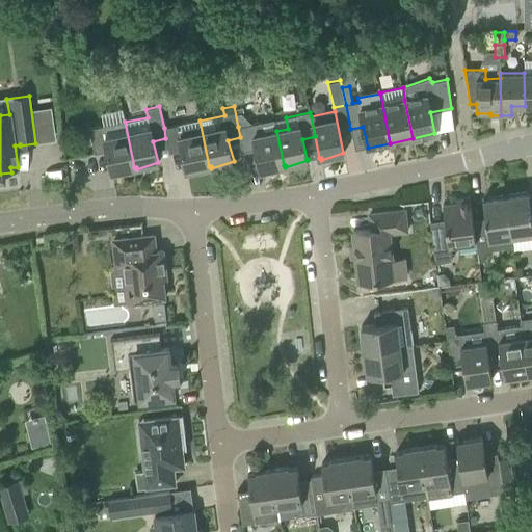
[(208,166),(209,166),(200,121),(164,128),(165,138),(168,153),(182,150),(185,171),(209,169),(208,166)]
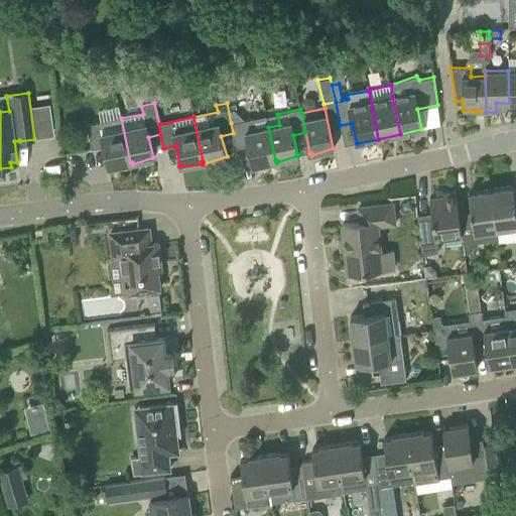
[(121,118),(99,122),(87,125),(92,149),(104,146),(108,167),(130,164),(129,162),(130,162),(121,118)]
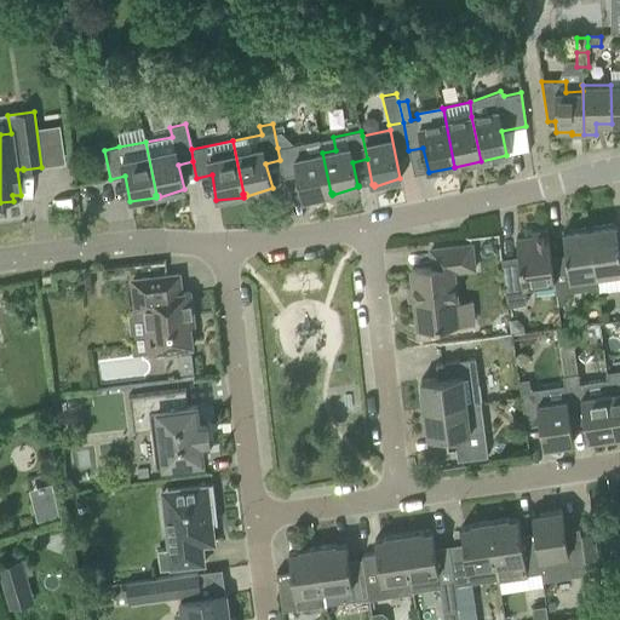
[(304,143),(277,148),(280,160),(283,177),(298,173),(303,199),(329,196),(329,194),(331,193),(322,153),(306,156),(304,143)]
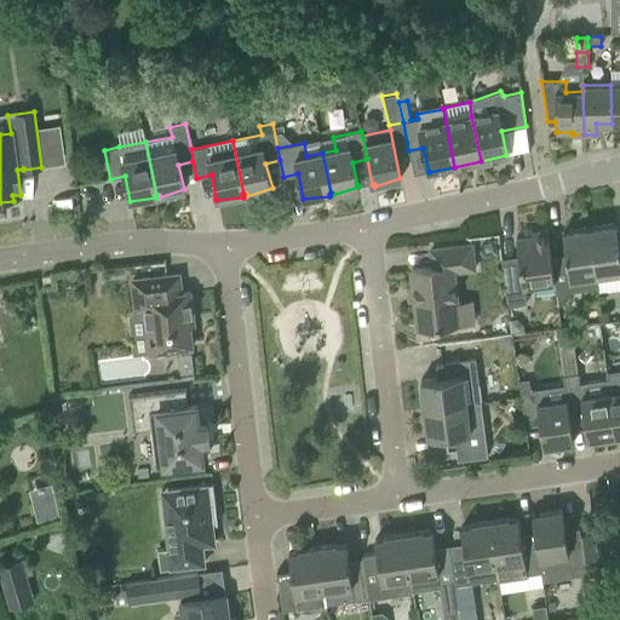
[(93,164),(79,167),(82,181),(96,177),(93,164)]
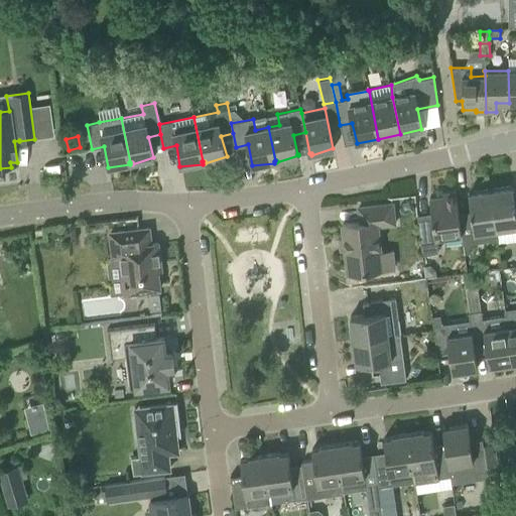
[(515,212),(513,186),(491,189),(496,229),(515,226),(515,212)]
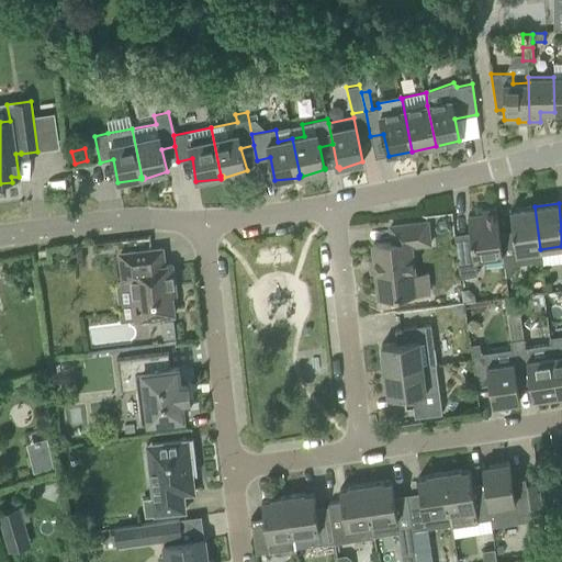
[(540,249),(535,206),(510,210),(516,253),(540,249)]
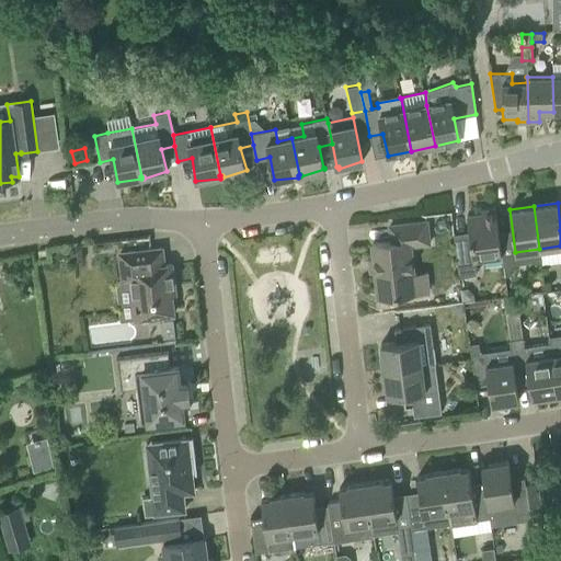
[(474,259),(502,254),(494,208),(482,209),(482,213),(467,215),(470,238),(456,240),(455,233),(454,235),(460,277),(477,274),(474,259)]
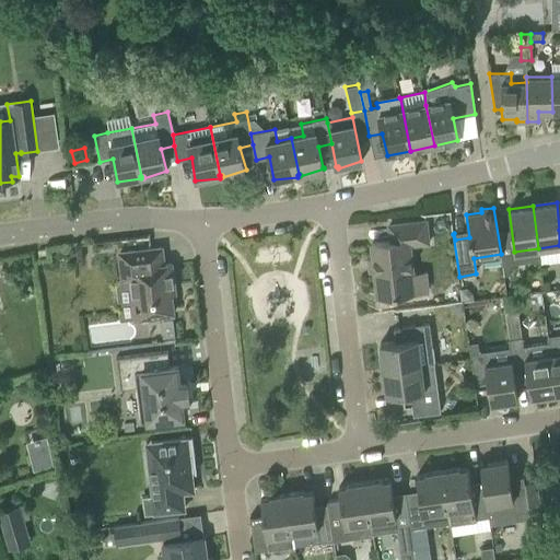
[(415,293),(409,245),(428,243),(426,222),(388,225),(391,241),(371,244),(377,296),(415,293)]
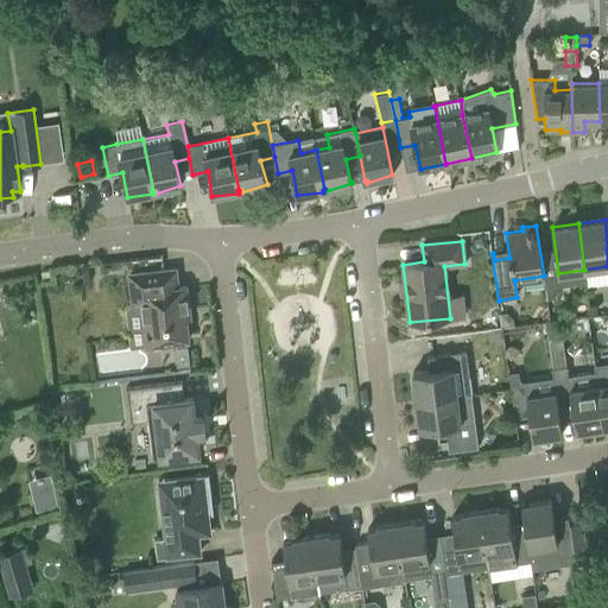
[(147,346),(188,341),(184,309),(188,309),(185,287),(177,289),(175,270),(130,276),(133,304),(143,303),(147,346)]
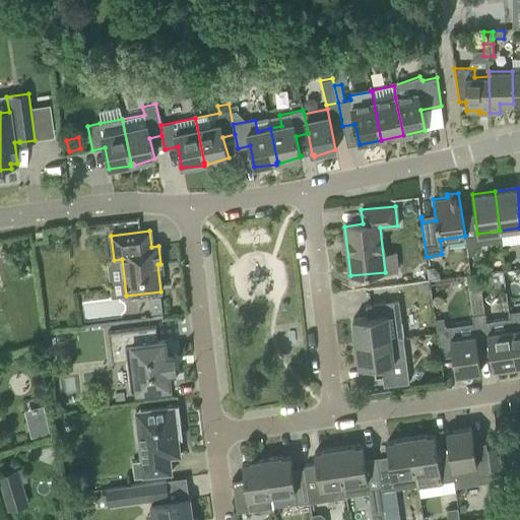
[(159,298),(149,299),(151,313),(161,312),(159,298)]
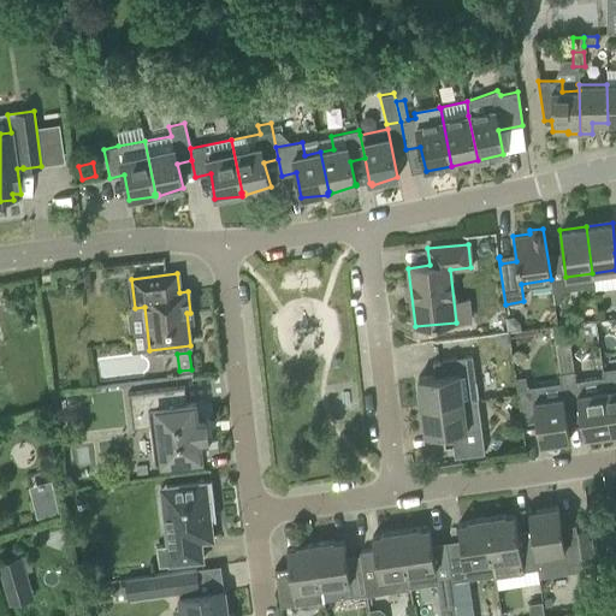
[(463,400),(478,398),(472,356),(442,360),(443,374),(418,378),(419,386),(418,388),(420,407),(463,401),(463,400)]
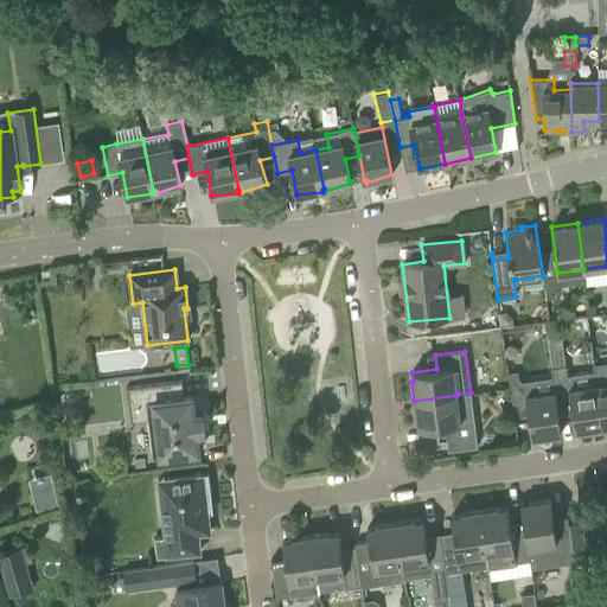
[(606,360),(593,363),(594,371),(602,427),(606,426),(606,360)]
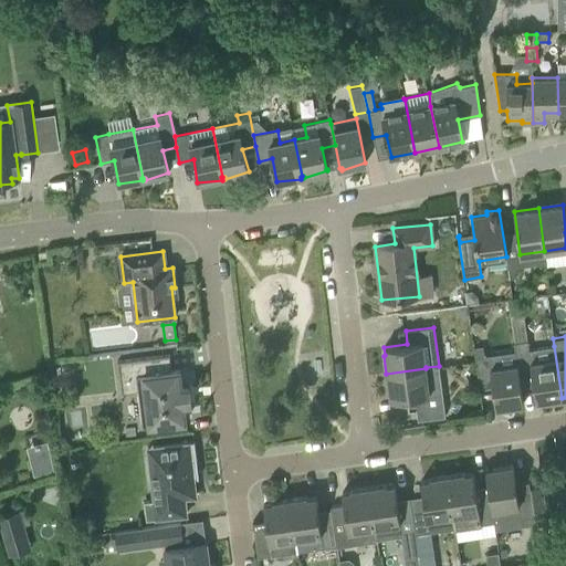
[(544,401),(562,398),(554,346),(528,349),(527,341),(513,343),(516,365),(520,379),(532,377),(535,400),(544,399),(544,401)]
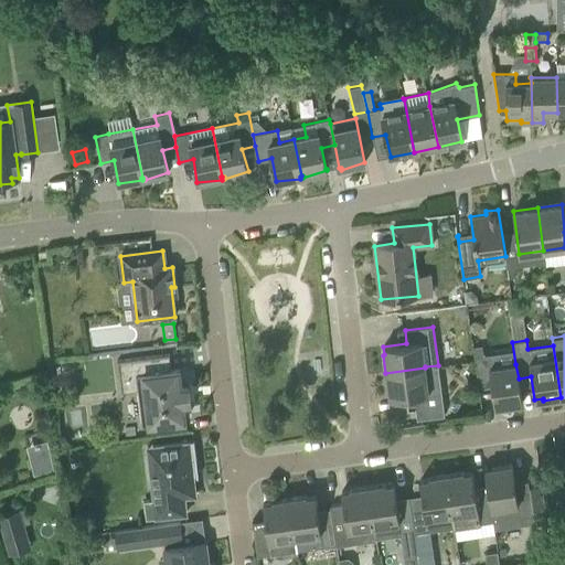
[(182,395),(179,369),(167,371),(164,356),(169,355),(169,354),(147,358),(118,361),(119,377),(136,375),(137,390),(142,427),(163,424),(184,420),(183,404),(189,403),(189,394),(182,395)]
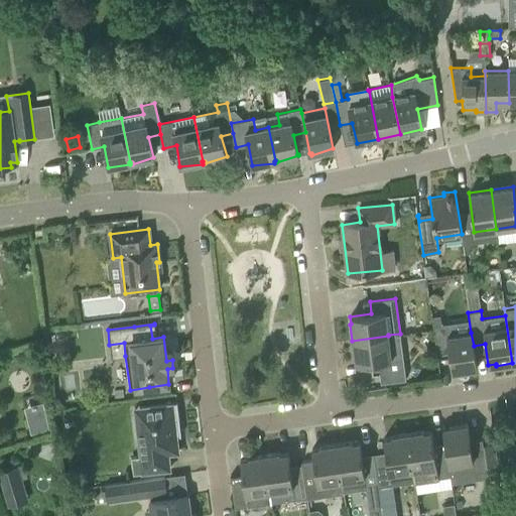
[(445,324),(432,326),(434,339),(436,350),(448,349),(449,357),(452,372),(477,368),(474,346),(471,333),(447,336),(445,324)]
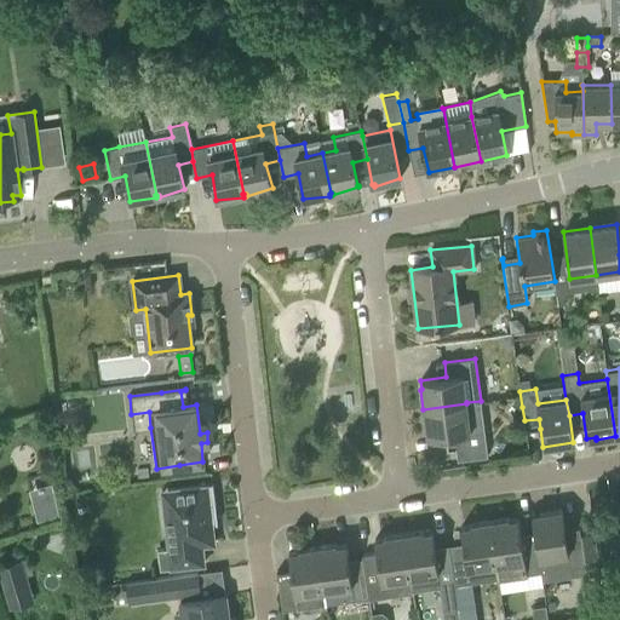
[(466,402),(466,403),(423,409),(425,429),(426,429),(428,437),(454,435),(458,460),(487,457),(484,430),(481,401),(466,402)]
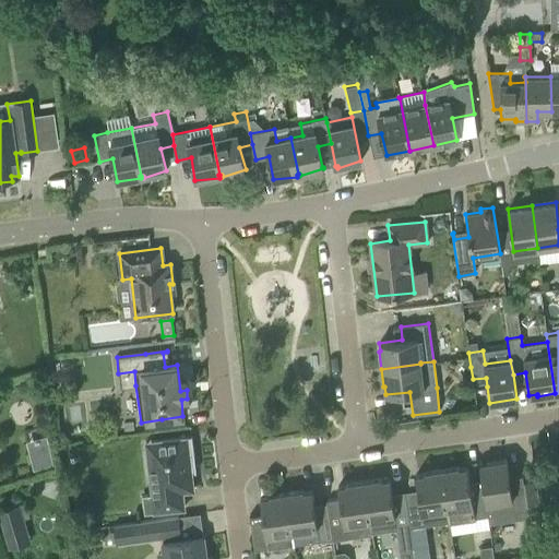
[(27,439),(35,470),(56,464),(49,435),(27,439)]
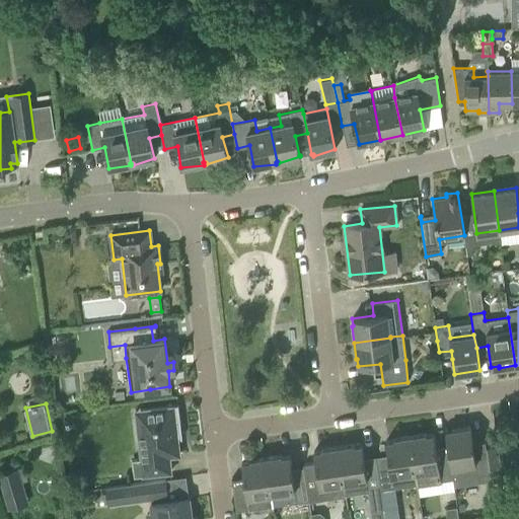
[(169,456),(179,455),(175,426),(180,426),(177,404),(176,404),(176,405),(142,411),(144,434),(138,435),(140,459),(132,460),(134,476),(170,472),(169,456)]
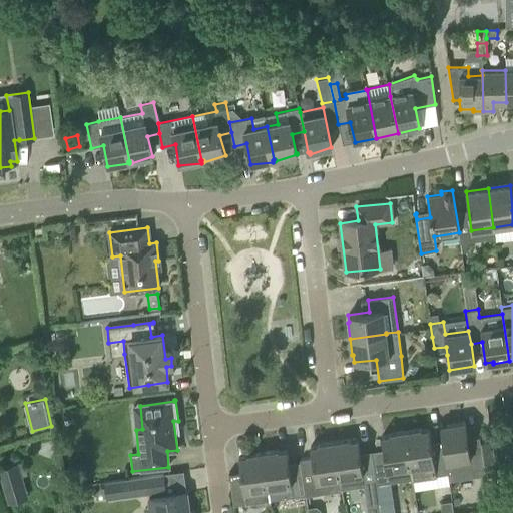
[(465,422),(440,426),(443,441),(444,449),(448,473),(449,480),(473,477),(472,472),(484,471),(484,468),(482,456),(480,443),(479,436),(467,438),(465,422)]
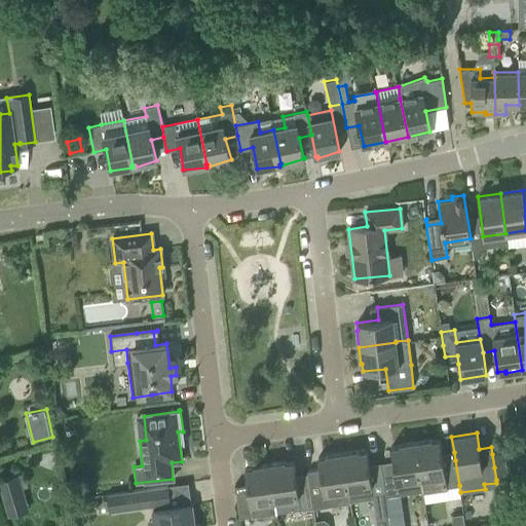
[(446,487),(459,485),(455,460),(443,461),(440,440),(431,441),(431,440),(415,442),(421,491),(422,493),(447,490),(446,487)]
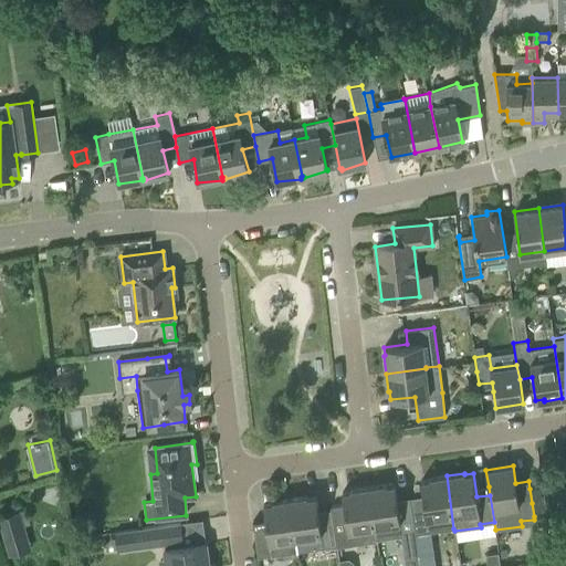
[(431,532),(453,528),(447,475),(429,479),(429,480),(420,481),(425,504),(411,506),(415,527),(416,534),(431,532)]
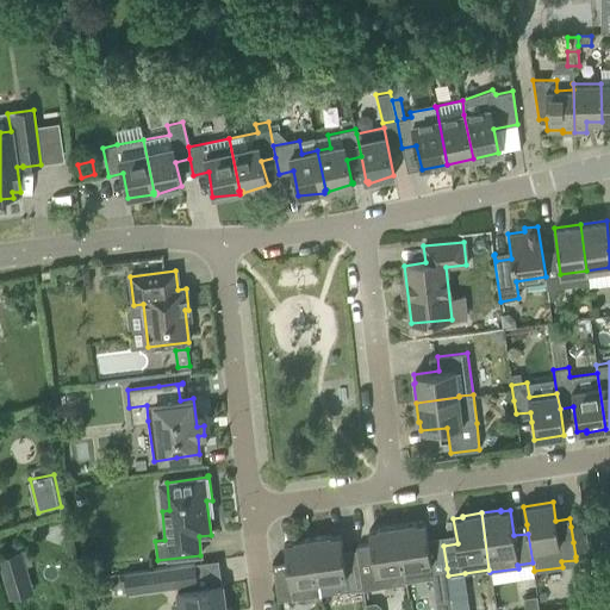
[(416,522),(397,526),(405,582),(431,577),(435,601),(452,598),(449,582),(448,576),(447,568),(433,570),(425,523),(416,524),(416,522)]
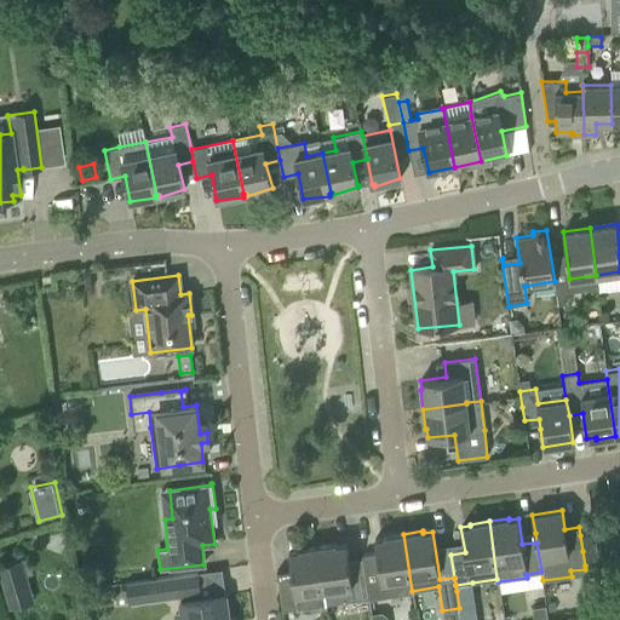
[(378,566),(365,568),(368,597),(412,591),(403,534),(384,537),(384,538),(374,540),(378,566)]
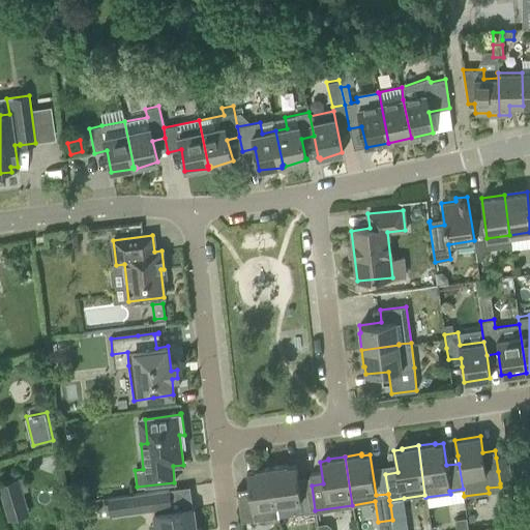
[(288,465),(271,467),(276,504),(300,500),(302,512),(315,510),(312,486),(299,488),(296,465),(288,466),(288,465)]
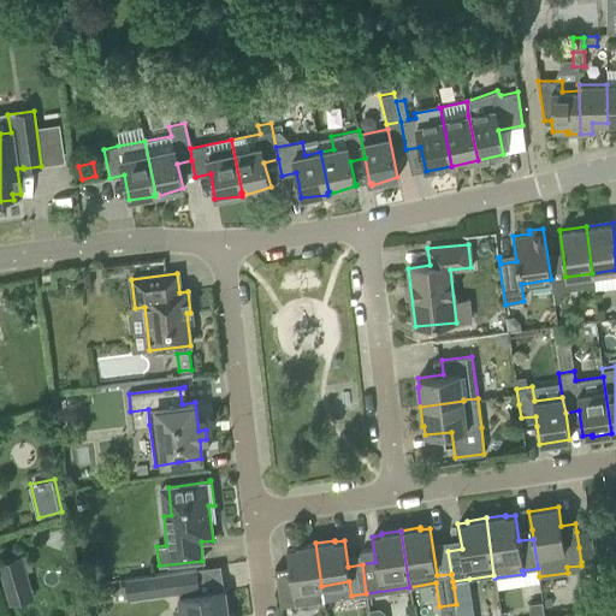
[(321,586),(315,543),(296,546),(296,548),(286,549),(290,575),(276,578),(280,606),(300,604),(300,606),(303,608),(306,608),(308,608),(312,608),(317,606),(319,604),(319,600),(324,599),(321,586)]
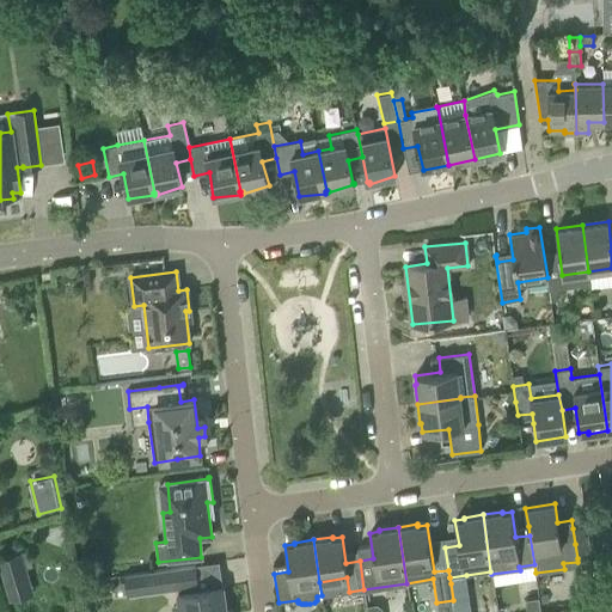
[(0,562),(5,579),(25,573),(19,552),(0,557),(0,562)]
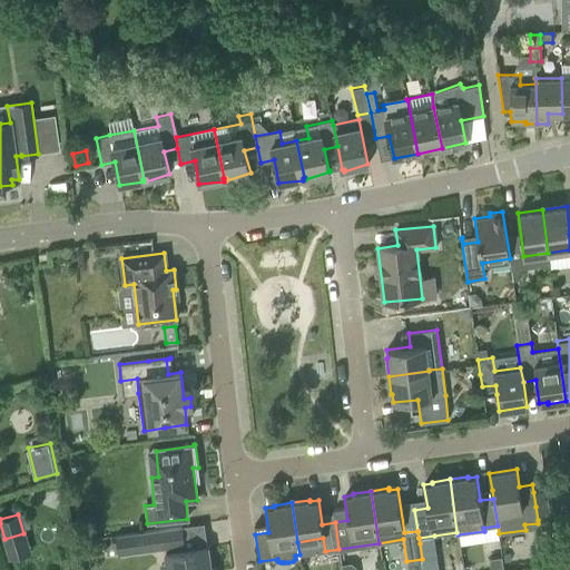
[(209,569),(207,547),(183,550),(182,544),(184,543),(182,527),(116,536),(116,541),(118,552),(118,553),(164,547),(167,569),(209,569)]
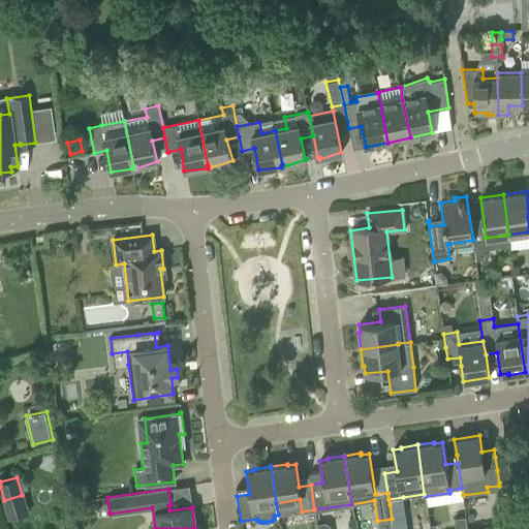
[(403,497),(389,499),(390,504),(392,519),(392,520),(406,518),(403,497)]
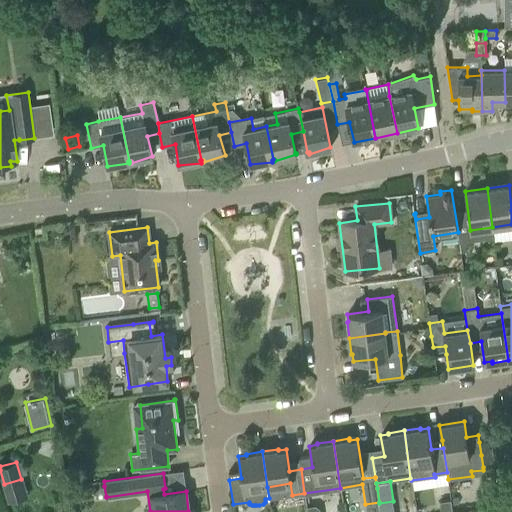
[(104,486),(94,488),(96,498),(106,496),(104,486)]
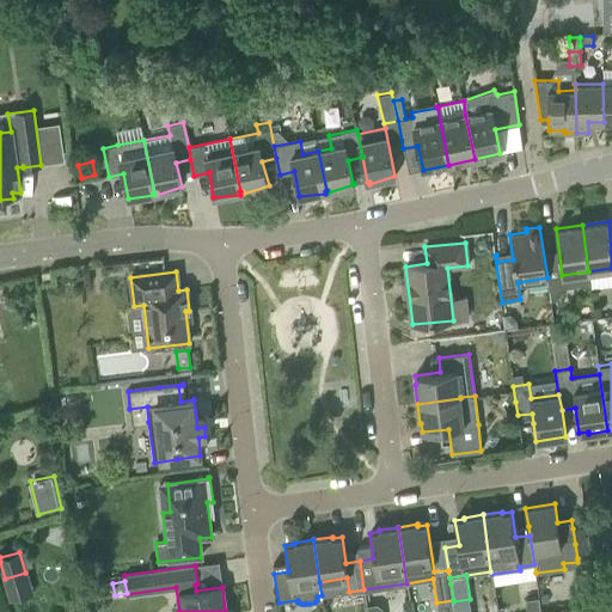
[(540,611),(539,598),(526,600),(527,611),(540,611)]
